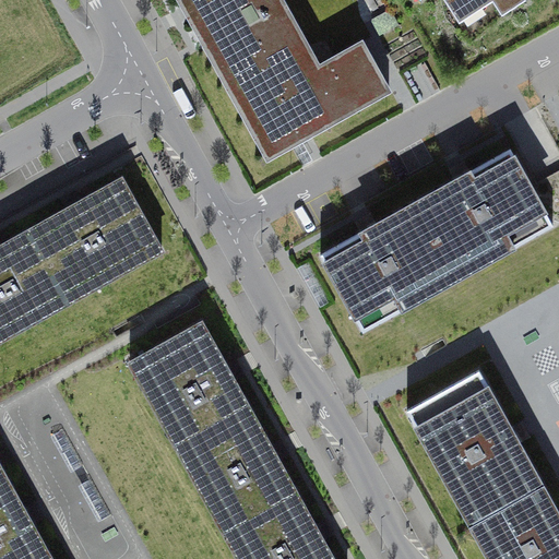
[(179,0),(186,11),(268,158),(389,91),(361,43),(319,67),(314,58),(307,62),(302,54),(309,49),(282,0),(179,0)]
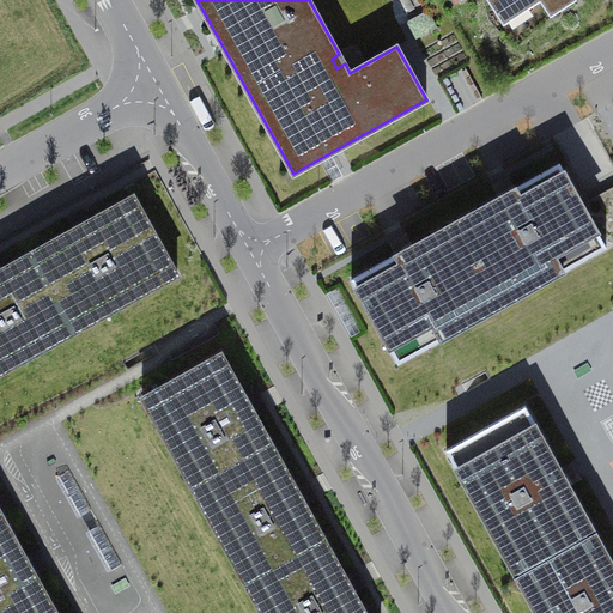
[(492,0),(515,36),(548,14),(551,17),(576,0),(492,0)]
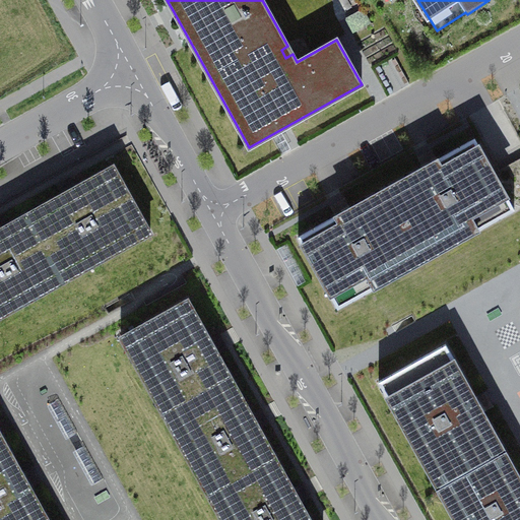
[(386,188),(426,259),(514,209),(474,139),(438,159),(436,157),(430,160),(423,165),(424,167),(386,188)]
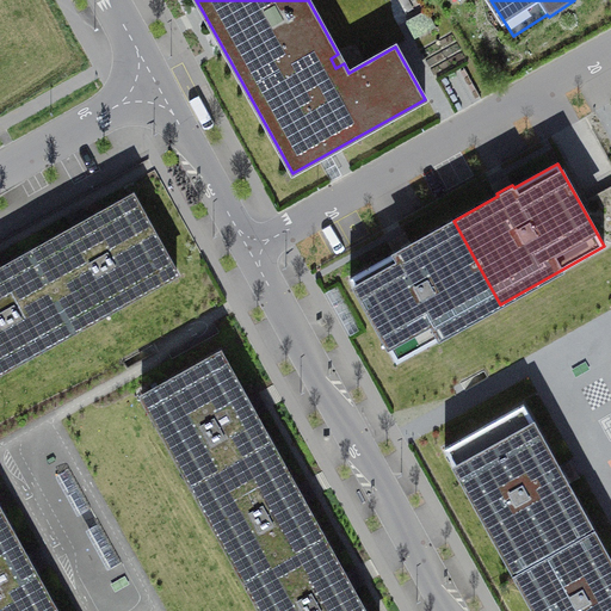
[(72,229),(34,251),(78,329),(177,273),(133,195),(87,220),(86,217),(79,222),(71,226),(72,229)]
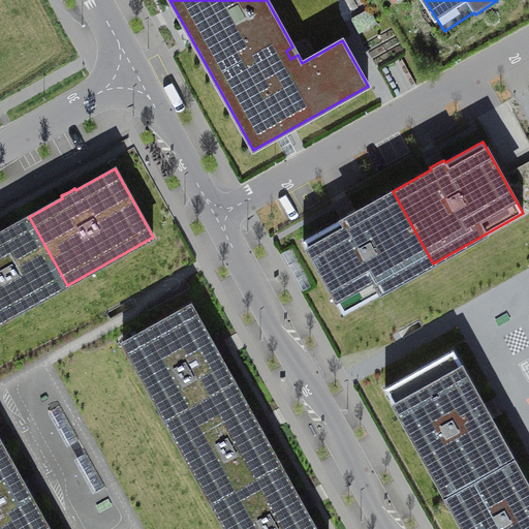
[(433,263),(393,191),(356,212),(354,210),(348,213),(341,217),(342,219),(303,241),(343,313),(433,263)]
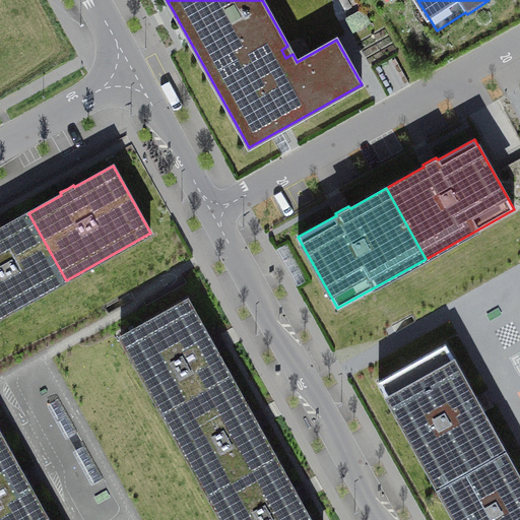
[(0,316),(66,280),(28,213),(0,229),(0,316)]
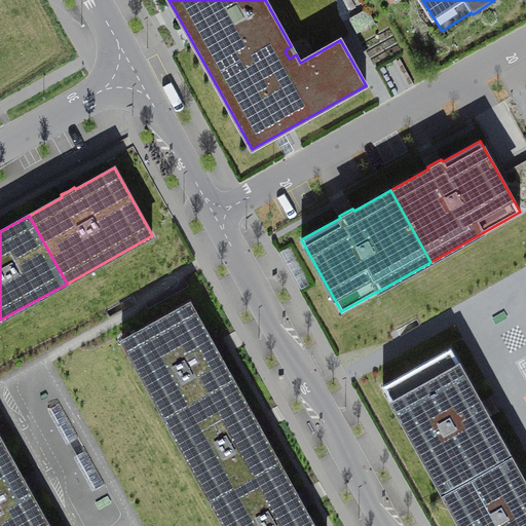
[(213,345),(190,303),(122,341),(170,426),(237,388),(221,359),(223,357),(219,350),(216,343),(213,345)]
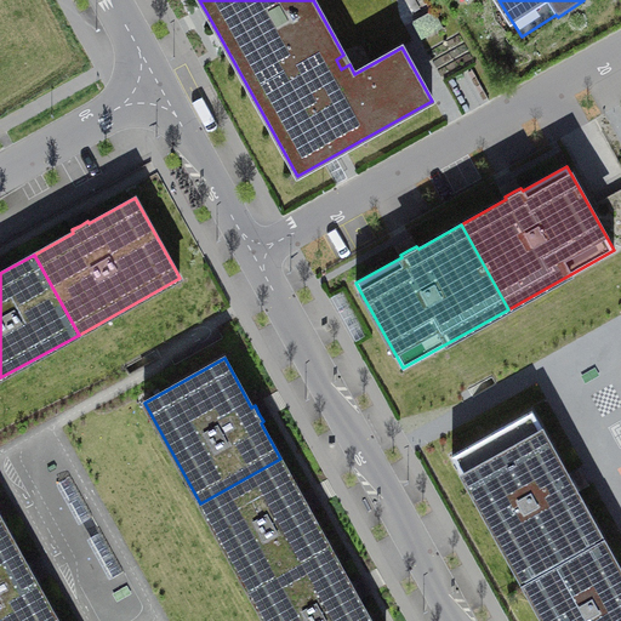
[(453,456),(524,585),(604,540),(577,493),(580,490),(576,483),(571,474),(568,476),(533,411),(453,456)]
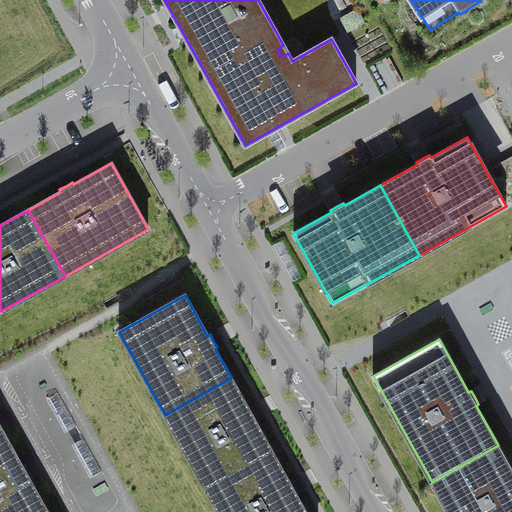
[(231,378),(165,415),(206,488),(272,451),(255,422),(258,420),(254,414),(250,407),(248,409),(231,378)]
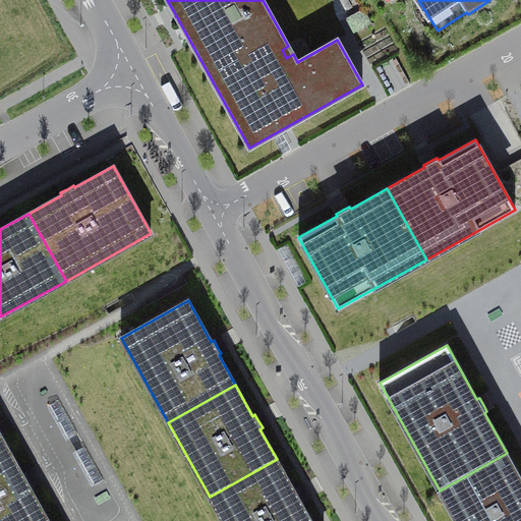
[(0,433),(0,520),(48,520),(31,488),(33,487),(29,480),(25,474),(22,475),(0,433)]
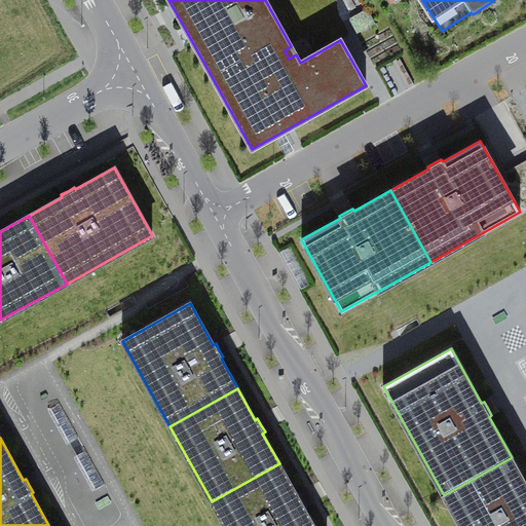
[(525,525),(525,483),(512,457),(444,495),(460,525),(525,525)]
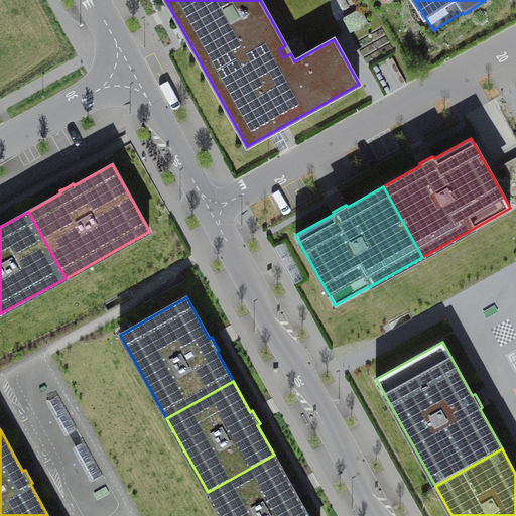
[(274,455),(208,492),(221,515),(307,515),(298,499),(301,498),(297,491),(293,485),(291,486),(274,455)]
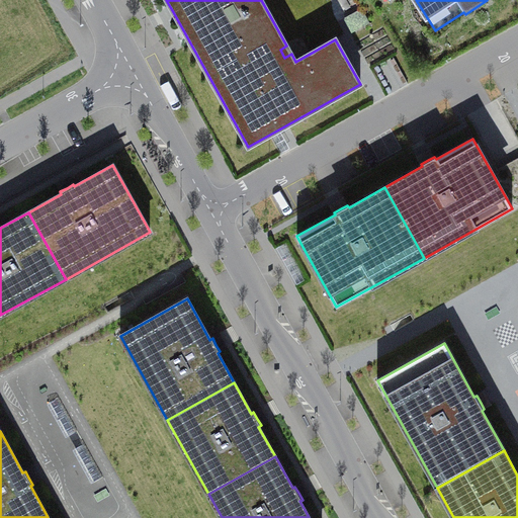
All buildings are outlined.
